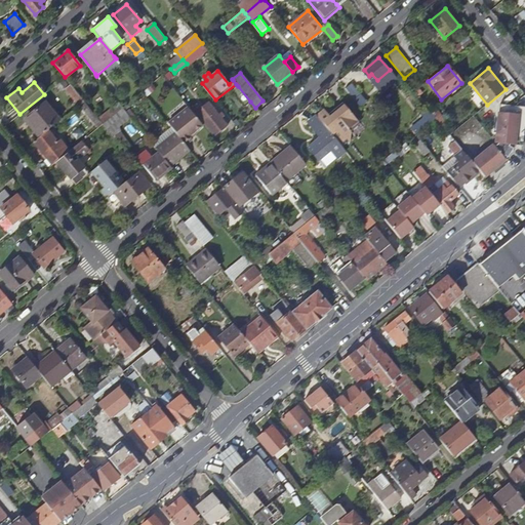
[(346,88),(354,99),(360,94),(351,83),(346,88)]
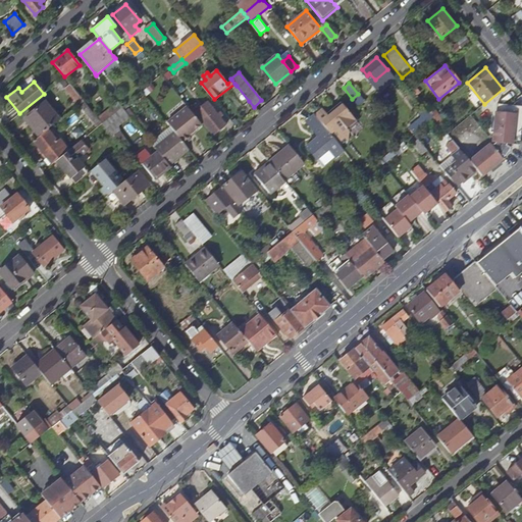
[(249,101),(237,86),(228,91),(242,107),(249,101)]
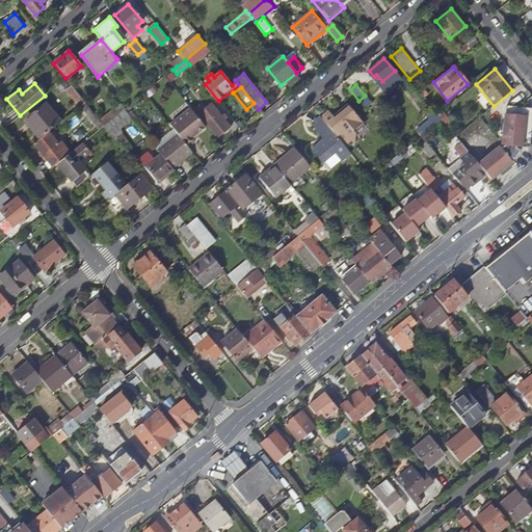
[(85,102),(80,106),(100,129),(104,126),(85,102)]
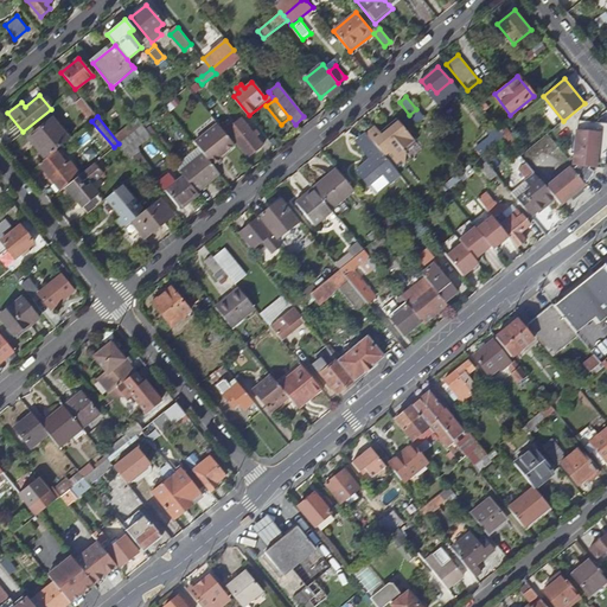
[(56,151),(69,139),(52,119),(31,136),(42,148),(39,151),(46,158),(56,151)]
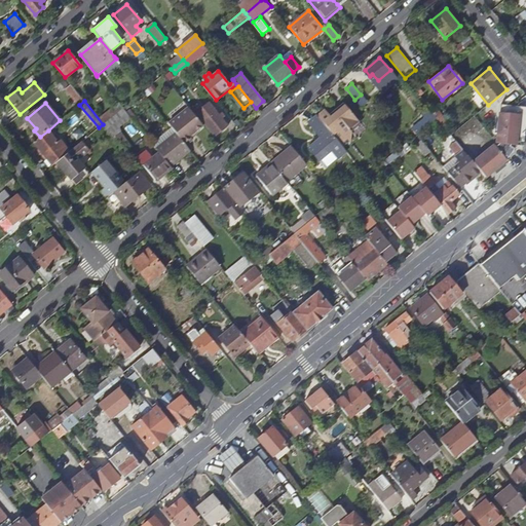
[(195,109),(192,112),(201,123),(203,122),(215,137),(228,126),(222,119),(225,116),(222,112),(219,114),(210,103),(197,112),(195,109)]
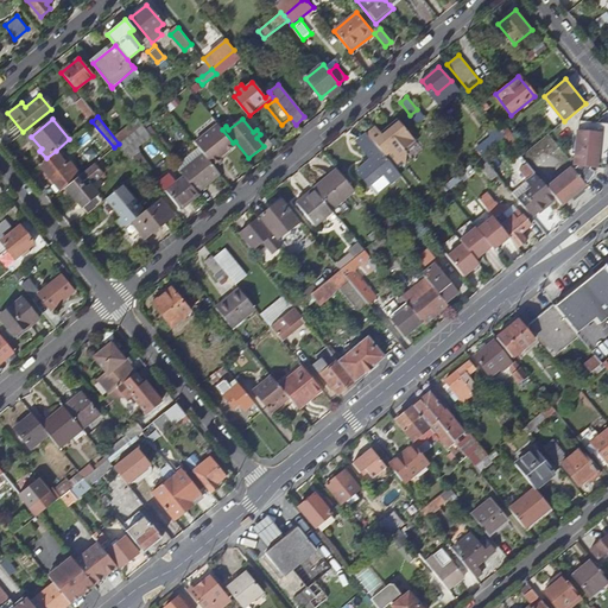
[(375,126),(367,133),(397,170),(405,163),(406,153),(404,150),(415,140),(399,121),(387,131),(390,133),(384,138),(375,126)]
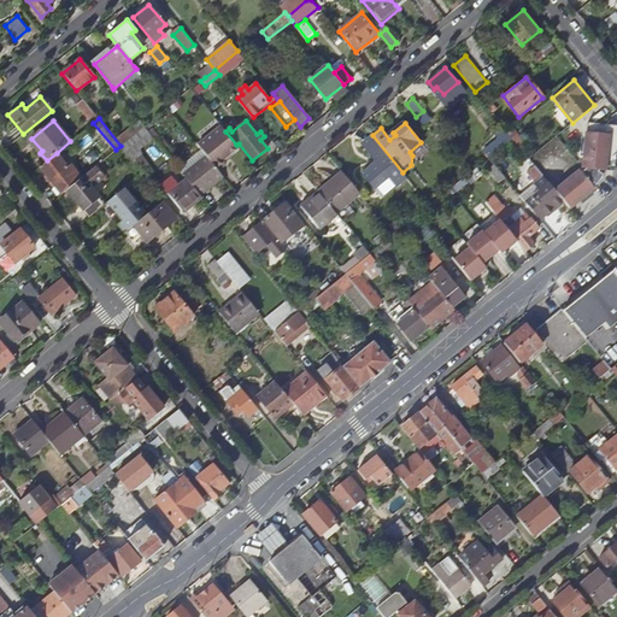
[(121,146),(130,157),(141,148),(154,137),(153,137),(145,127),(130,137),(121,146)]
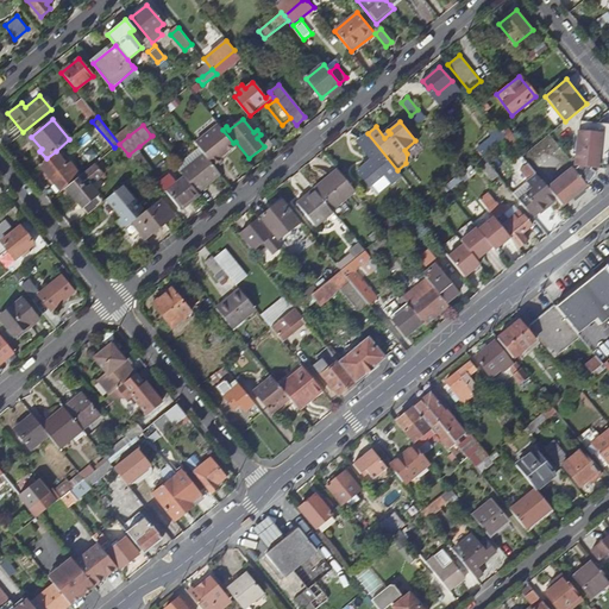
[(196,143),(205,154),(217,168),(224,162),(219,157),(225,152),(226,154),(237,146),(233,143),(223,130),(219,125),(196,143)]
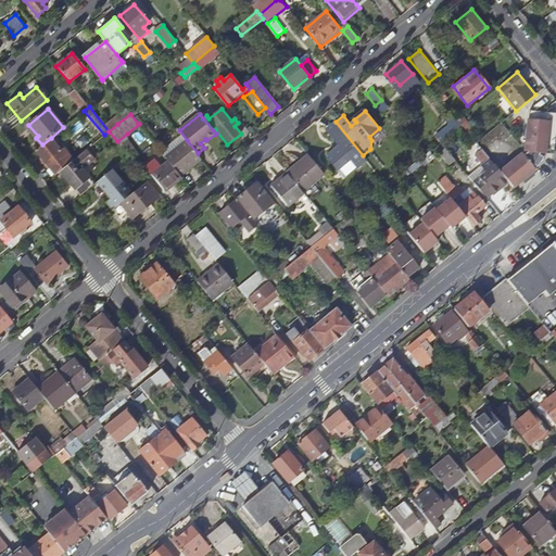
[(458,119),(453,114),(445,121),(449,125),(447,126),(453,131),(462,124),(458,119)]
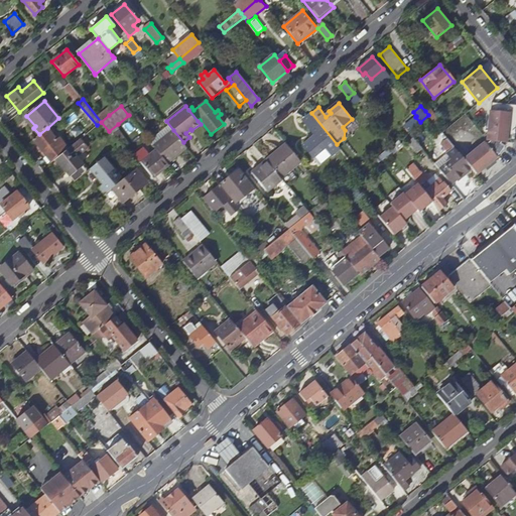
[(428,115),(437,126),(441,123),(429,108),(425,111),(428,115)]
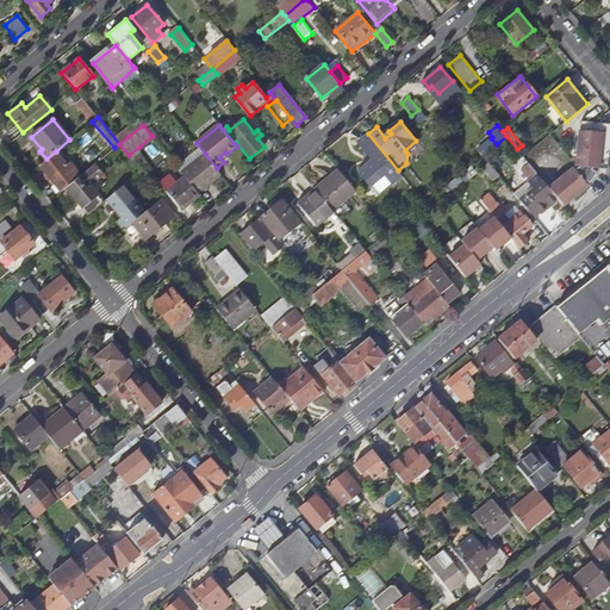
[(558,199),(564,205),(587,186),(584,180),(590,184),(597,173),(592,168),(598,169),(601,148),(602,132),(580,131),(577,167),(580,167),(576,172),(573,168),(549,188),(558,199)]
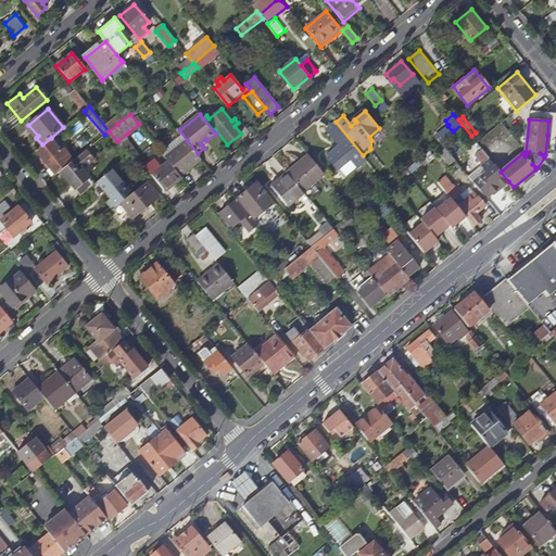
[(363,155),(336,122),(325,130),(338,146),(326,156),(336,168),(348,159),(355,167),(365,159),(363,155)]
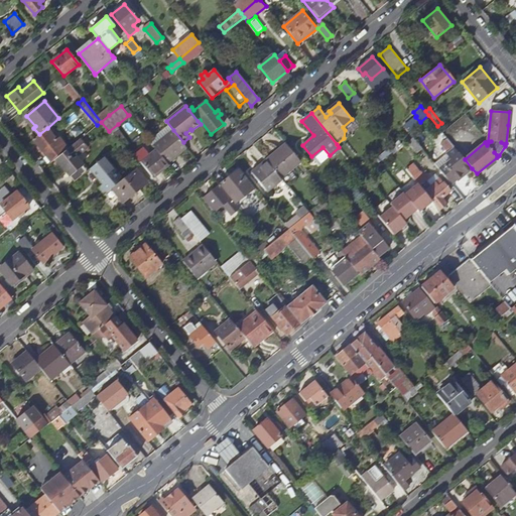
[(441,128),(446,139),(441,141),(443,145),(477,129),(470,115),(441,128)]
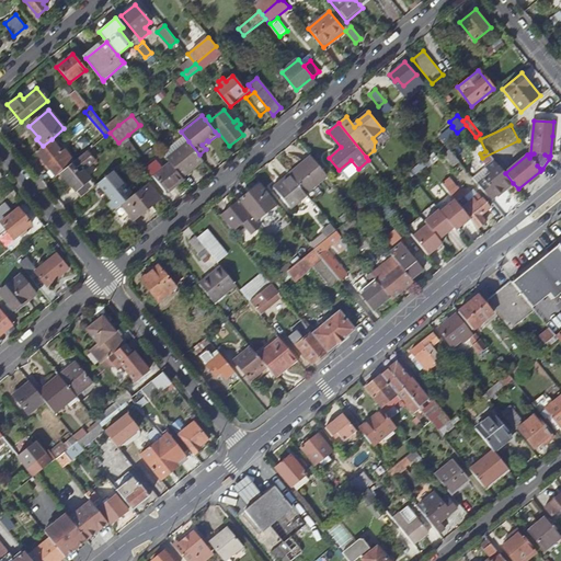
[(445,142),(457,133),(451,127),(441,136),(445,142)]
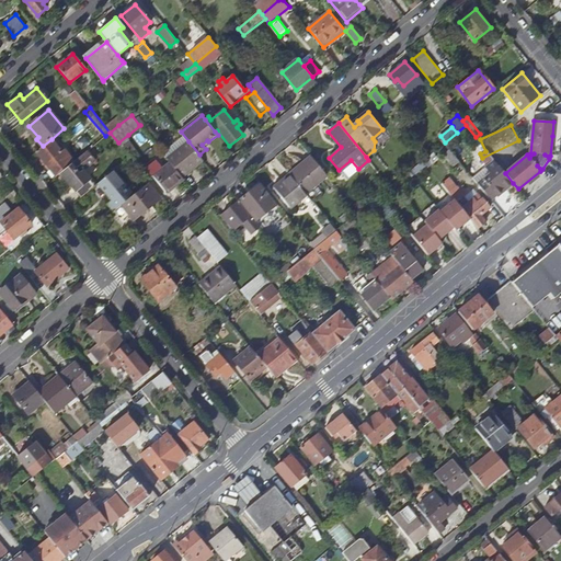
[(118,142),(129,157),(135,162),(141,157),(129,141),(132,139),(128,135),(118,142)]
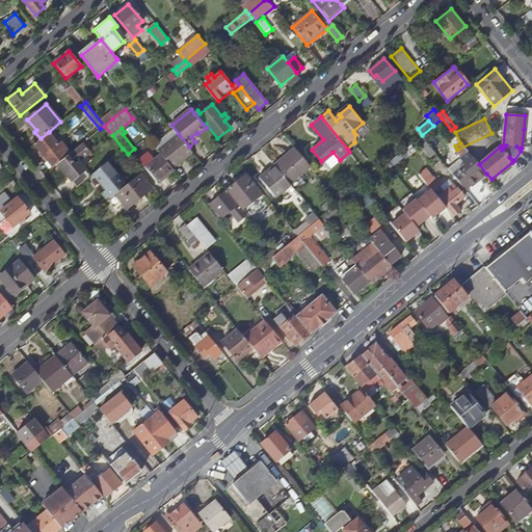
[(531,131),(531,130),(524,129),(522,148),(530,148),(531,131)]
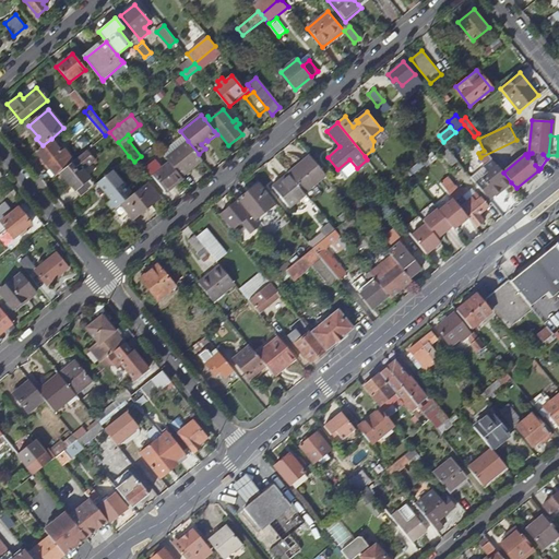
[(51,139),(43,145),(36,151),(56,176),(60,171),(71,164),(51,139)]
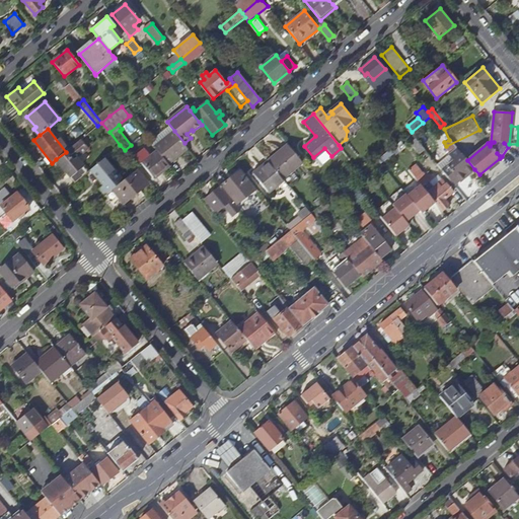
[(154,147),(157,150),(168,164),(189,148),(184,143),(174,131),(154,147)]
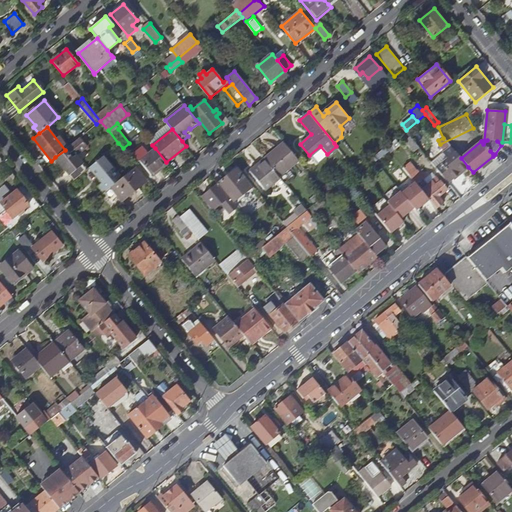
[(419,146),(410,136),(404,141),(413,151),(419,146)]
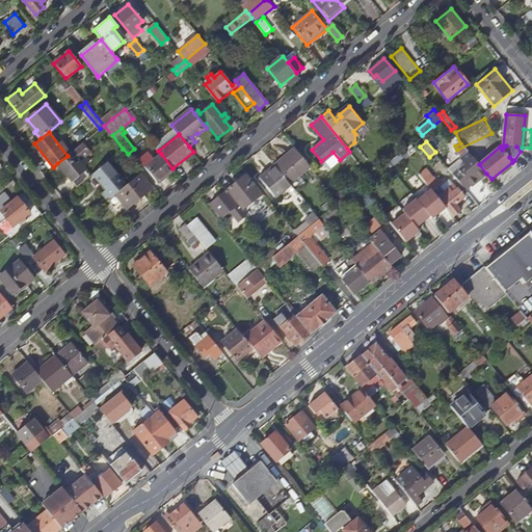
[(68,156),(57,163),(72,181),(85,170),(78,162),(90,152),(82,143),(68,156)]
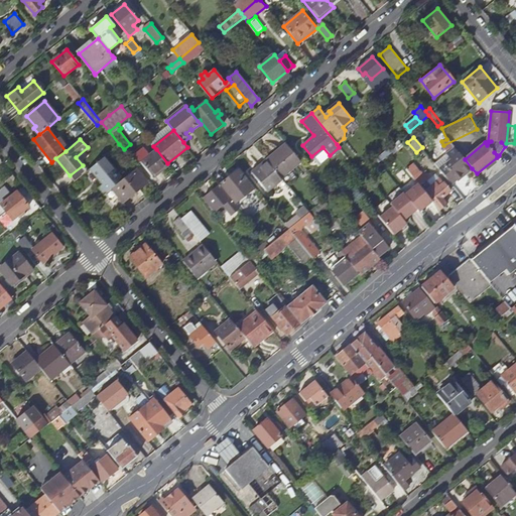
[(300,161),(285,143),(277,149),(279,151),(268,161),(269,163),(281,177),(300,161)]
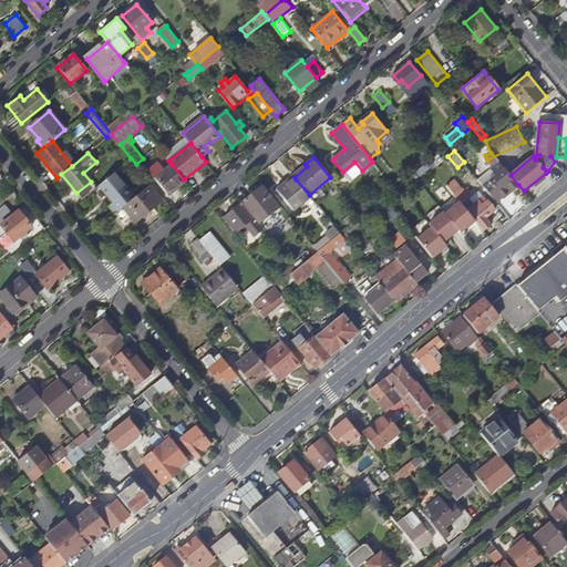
[(482,185),(495,202),(509,189),(511,191),(518,185),(511,175),(500,162),(491,169),(495,174),(482,185)]
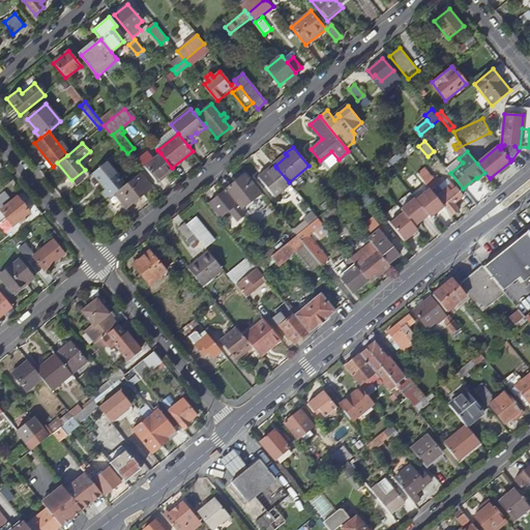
[(139,159),(144,167),(153,159),(148,152),(139,159)]
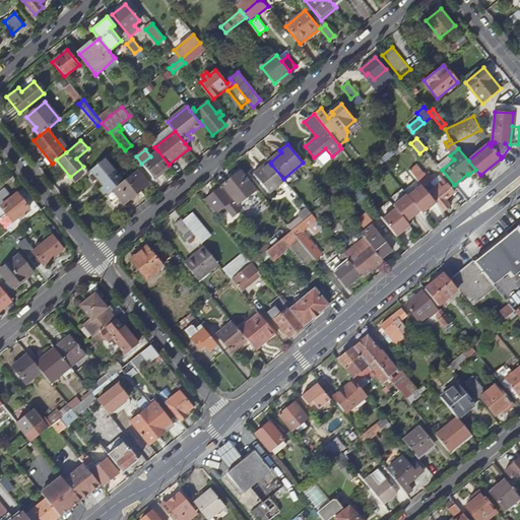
[(105,158),(106,157),(100,150),(87,160),(93,168),(105,158)]
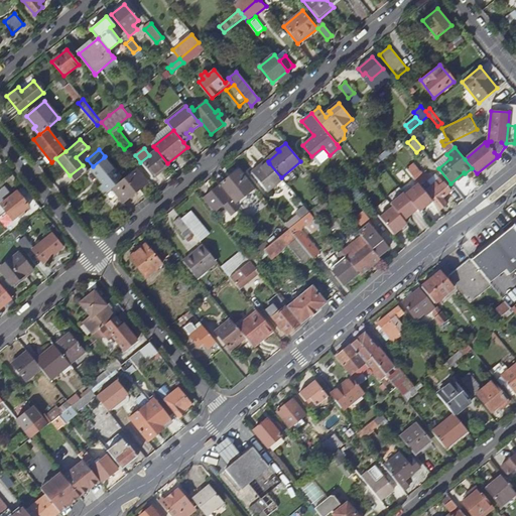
[(167,163),(156,149),(149,155),(140,162),(153,177),(169,165),(167,163)]
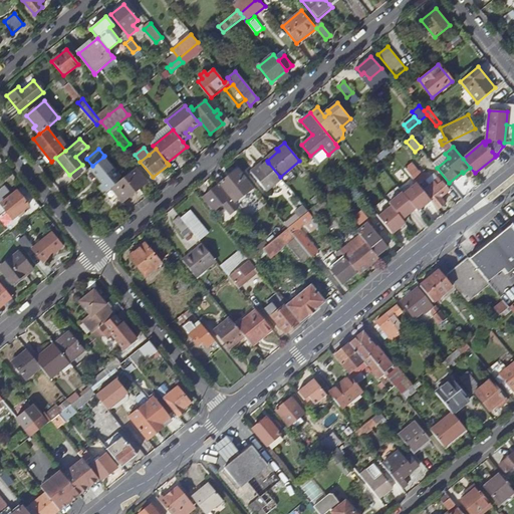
[(103,157),(92,166),(91,167),(89,168),(102,184),(98,187),(104,194),(111,188),(121,179),(103,157)]
